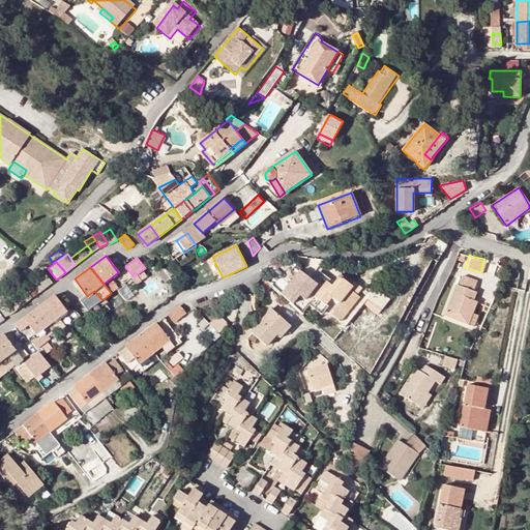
[(34,285),(39,292),(52,283),(42,269),(36,274),(39,277),(33,283),(34,285)]
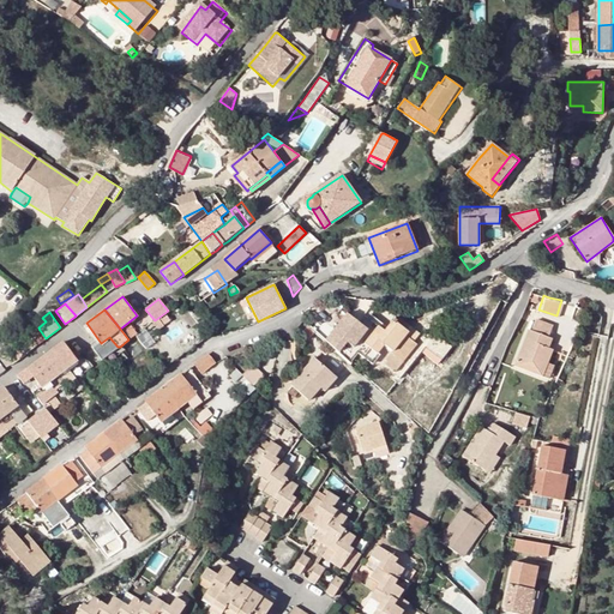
[(349,362),(356,353),(378,326),(363,315),(336,349),(349,362)]
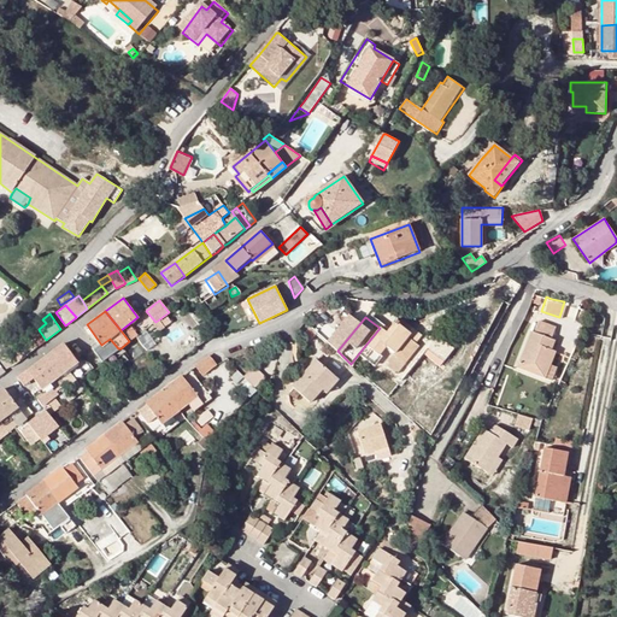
[(380,328),(358,354),(374,366),(381,357),(378,356),(387,347),(394,353),(387,362),(388,363),(386,366),(397,374),(406,363),(403,360),(416,344),(415,342),(407,338),(410,334),(397,324),(399,322),(395,319),(393,322),(393,324),(386,331),(380,327),(380,328)]
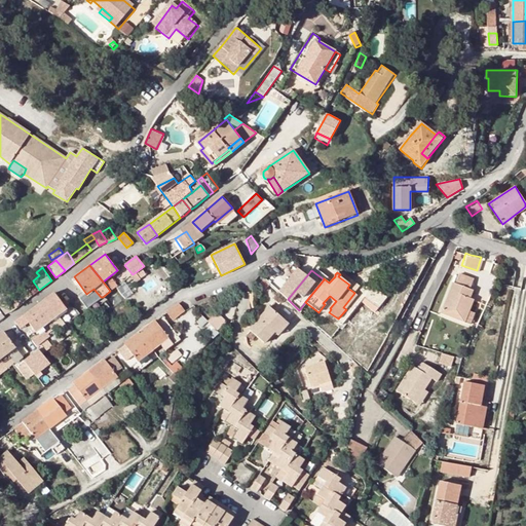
[(353,292),(359,286),(342,272),(340,274),(338,276),(349,285),(347,288),(353,292)]
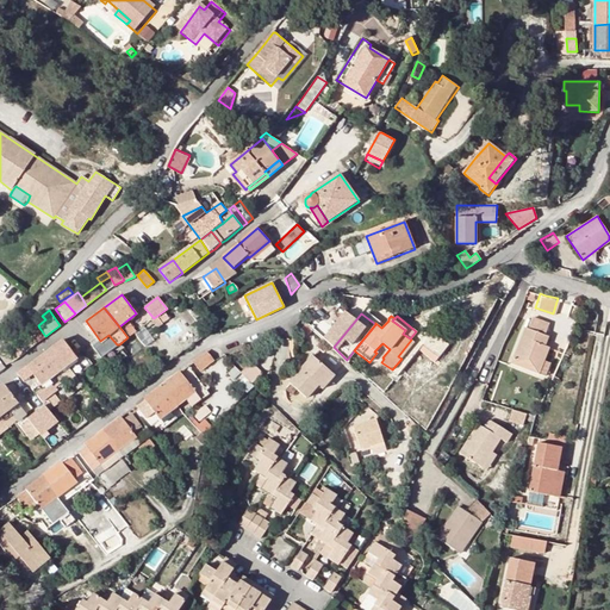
[(526,328),(511,363),(534,372),(545,346),(548,336),(545,335),(548,323),(534,317),(529,329),(526,328)]
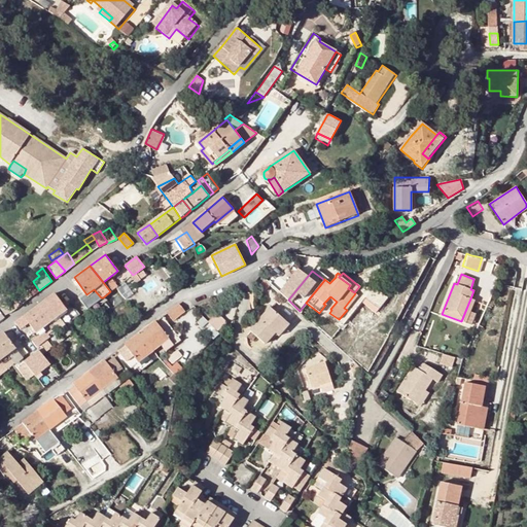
[(34,283),(8,303),(13,310),(19,306),(39,290),(34,283)]
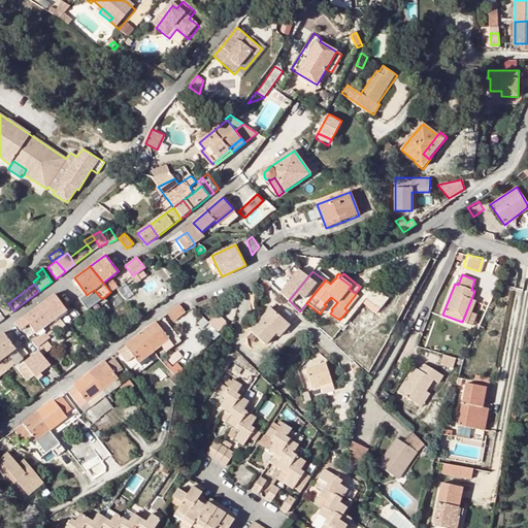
[(117,288),(110,292),(114,297),(121,305),(126,300),(117,288)]
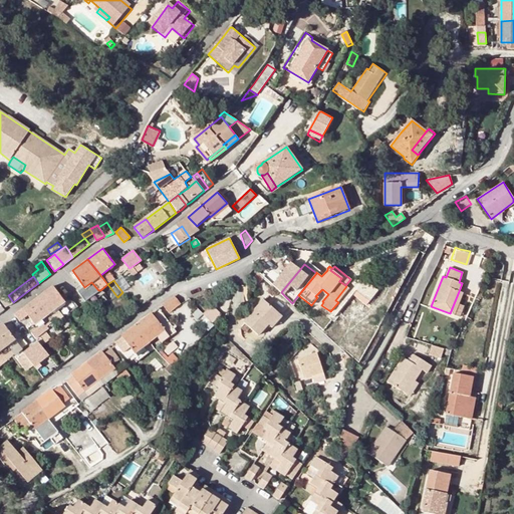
[(363,280),(355,290),(369,300),(377,290),(363,280)]
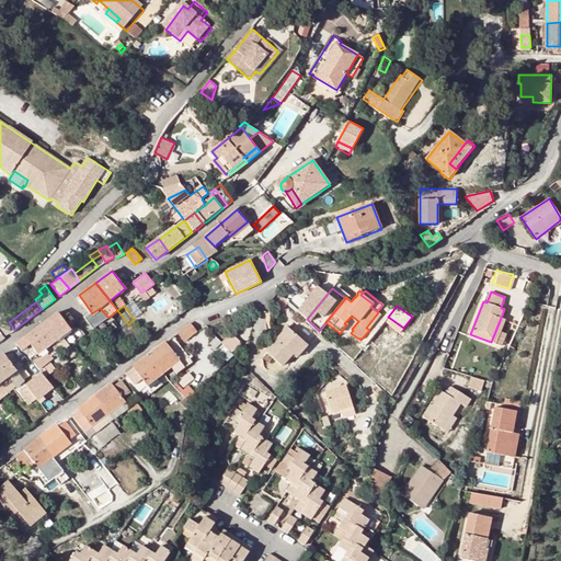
[(117,310),(110,317),(113,321),(122,316),(117,310)]
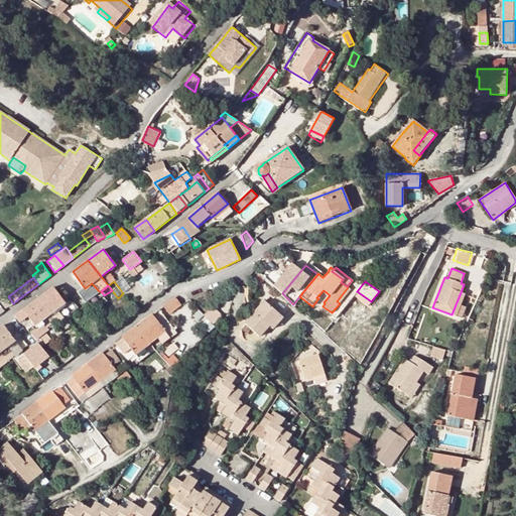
[(52,287),(37,298),(49,314),(65,303),(52,287)]
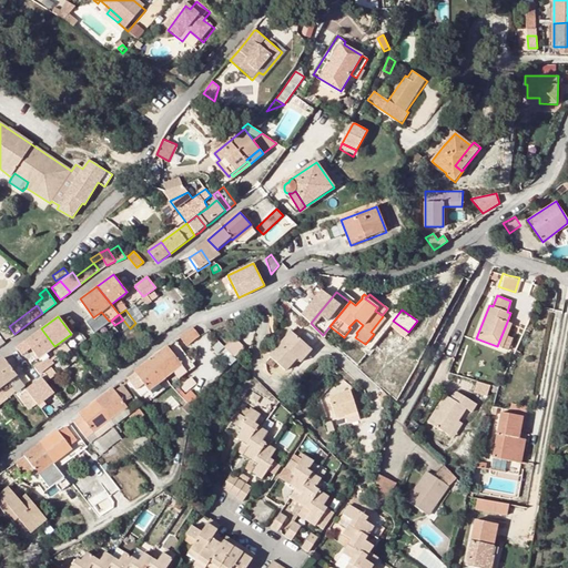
[(374,334),(386,320),(383,316),(371,332),(374,334)]
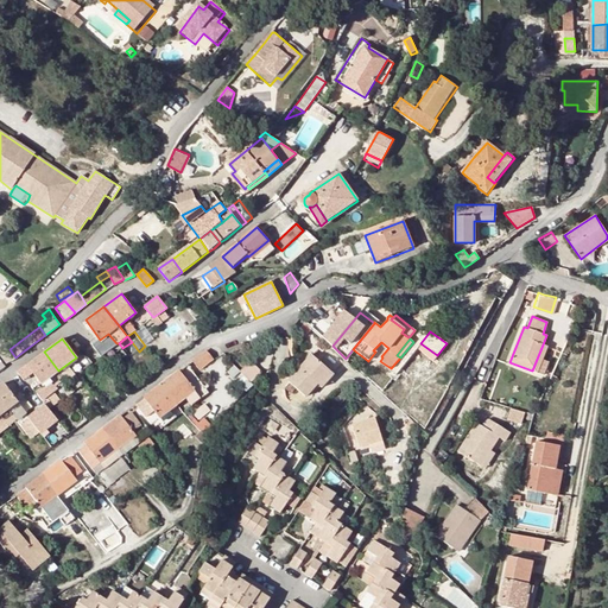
[(548,347),(543,344),(532,371),(537,373),(548,347)]
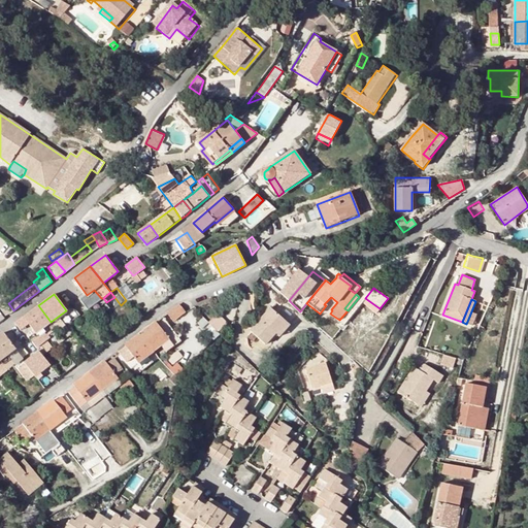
[(13,310),(8,303),(7,301),(0,306),(0,307),(6,317),(13,310)]
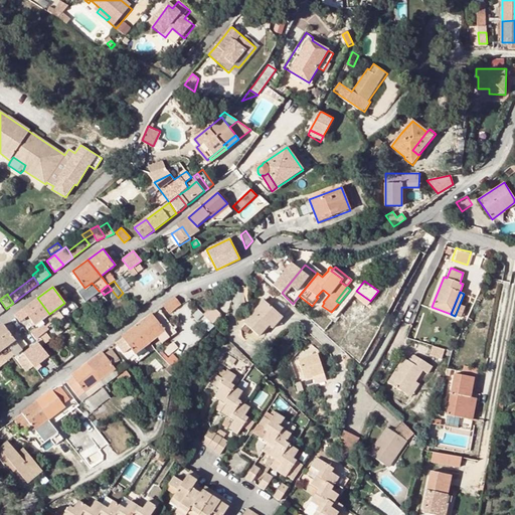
[(90,305),(92,308),(97,304),(99,306),(106,300),(102,295),(90,305)]
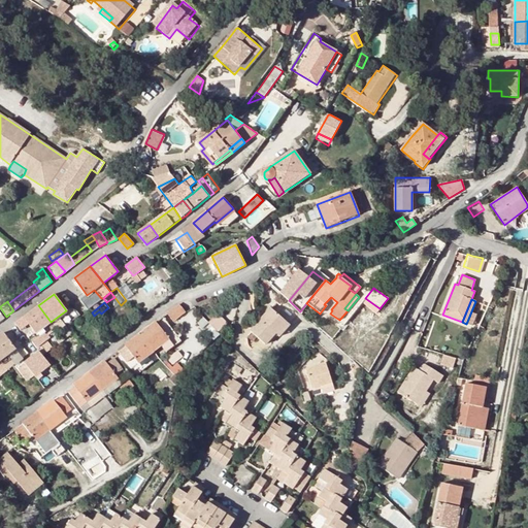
[(186,312),(178,304),(167,312),(173,322),(186,312)]
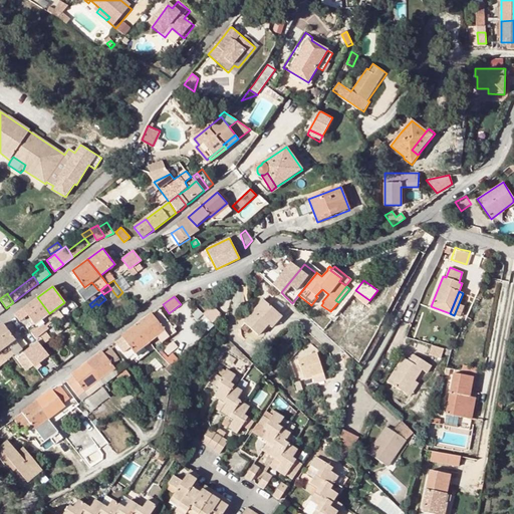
[(37,297),(22,308),(35,324),(49,313),(37,297)]
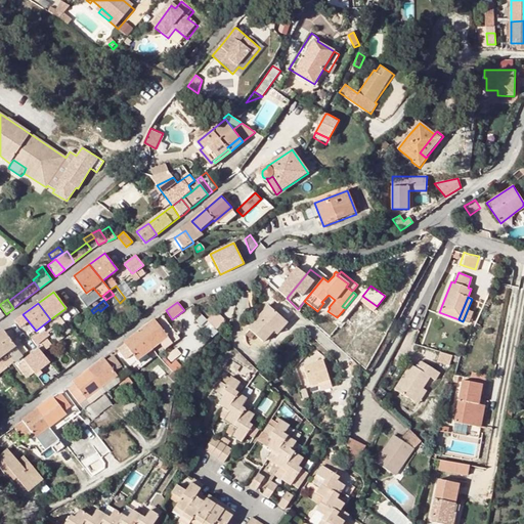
[(195,307),(193,305),(184,312),(188,317),(198,310),(195,307)]
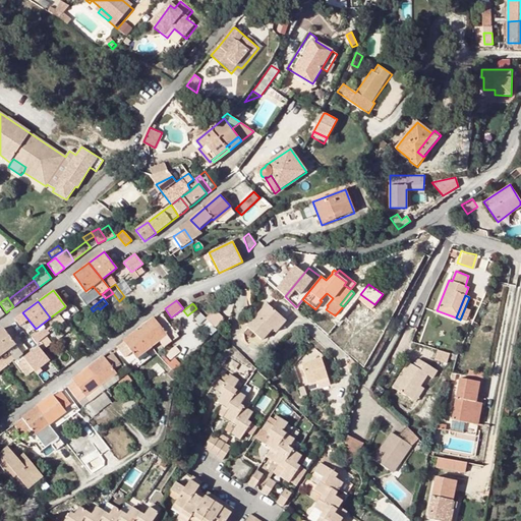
[(246,326),(262,340),(272,330),(275,332),(285,321),(267,303),(246,326)]
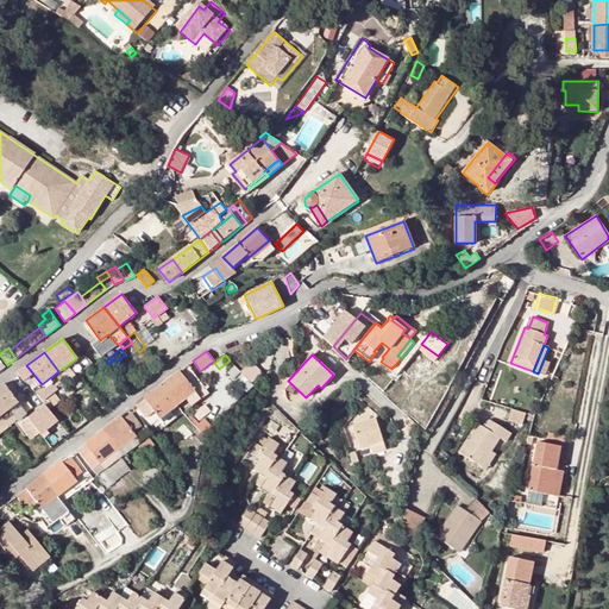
[(242,371),(252,382),(262,372),(251,362),(242,371)]
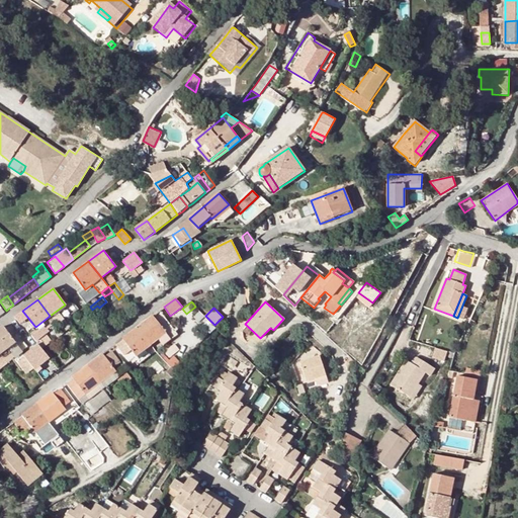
[(152,316),(137,327),(150,344),(165,333),(152,316)]
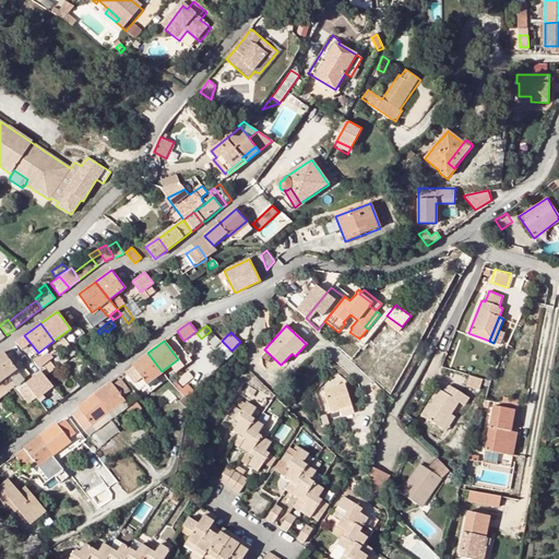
[(0,354),(0,382),(7,392),(16,385),(9,376),(16,370),(2,353),(0,354)]
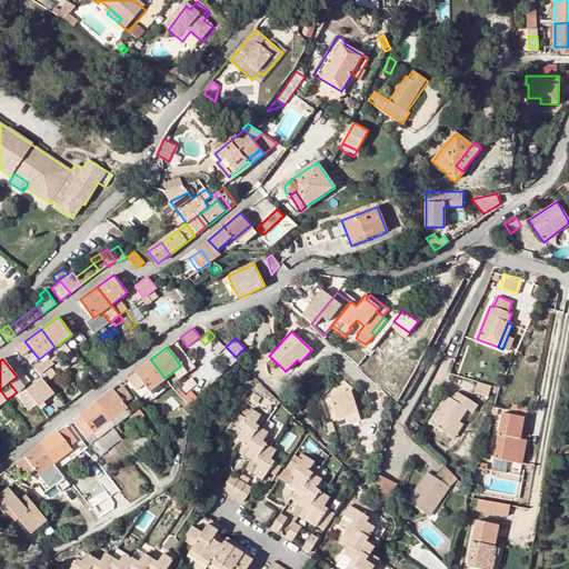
[(143,363),(127,377),(136,390),(143,385),(148,390),(165,378),(150,359),(143,363)]
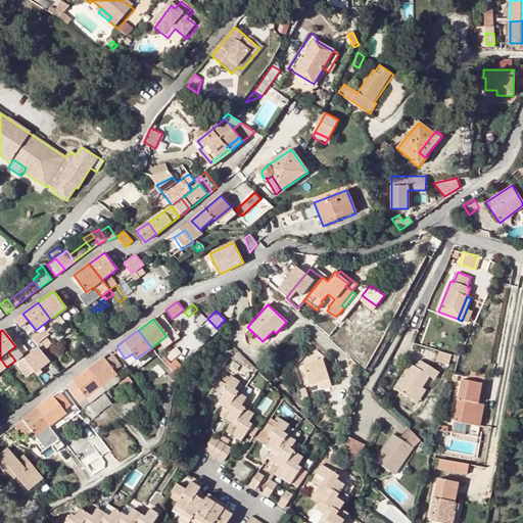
[(36,344),(38,347),(40,350),(49,343),(45,338),(36,344)]
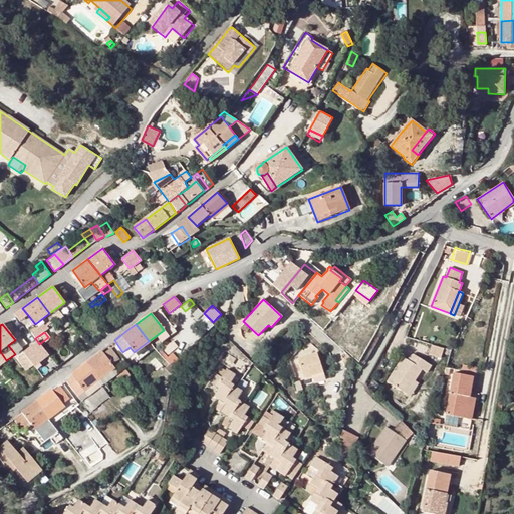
[(37,341),(23,352),(27,358),(34,367),(48,356),(39,344),(37,341)]
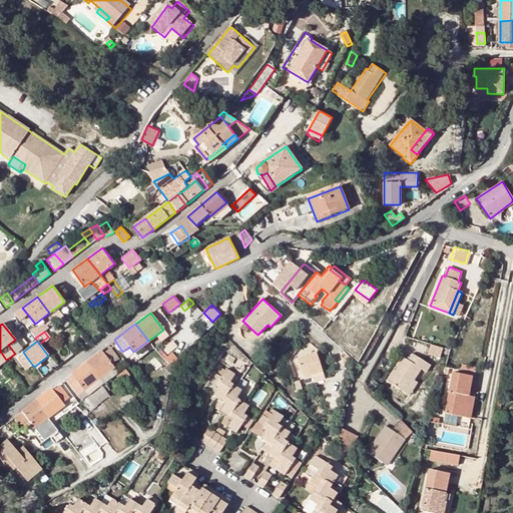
[(444,347),(431,343),(428,354),(441,357),(444,347)]
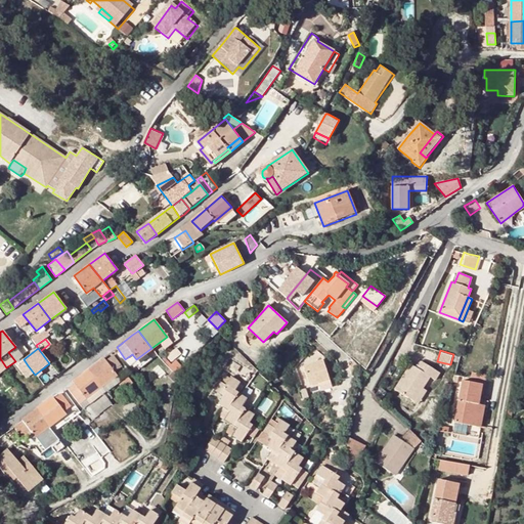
[(100,387),(101,386),(116,376),(114,373),(121,366),(113,356),(105,361),(102,358),(96,362),(88,369),(100,387)]
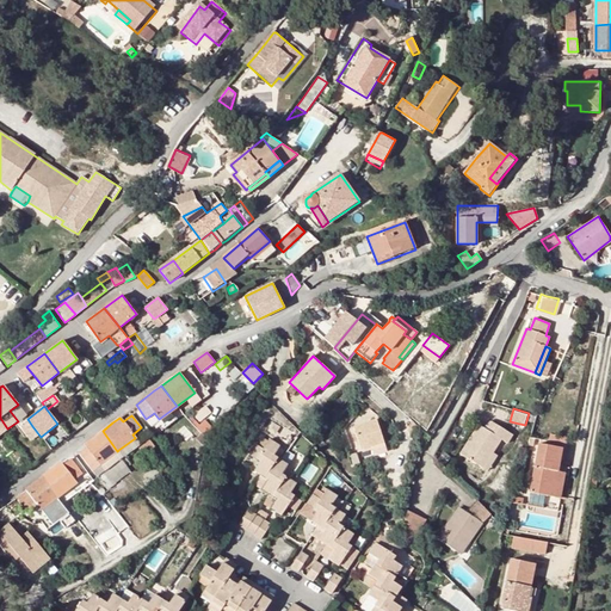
[(32,426),(28,419),(19,425),(24,431),(32,426)]
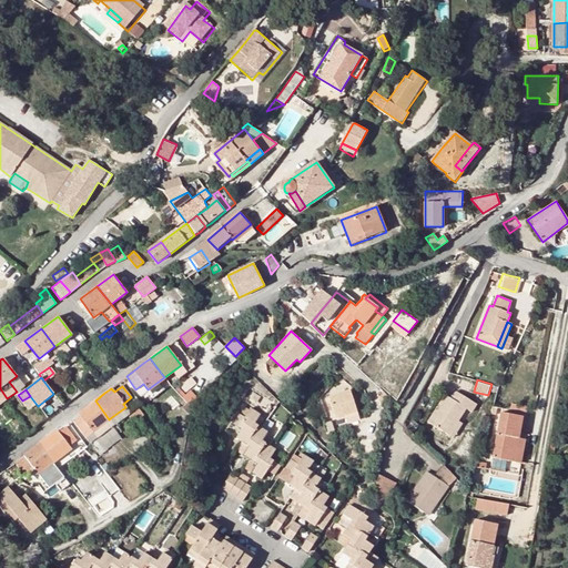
[(350,389),(327,396),(334,417),(356,409),(350,389)]
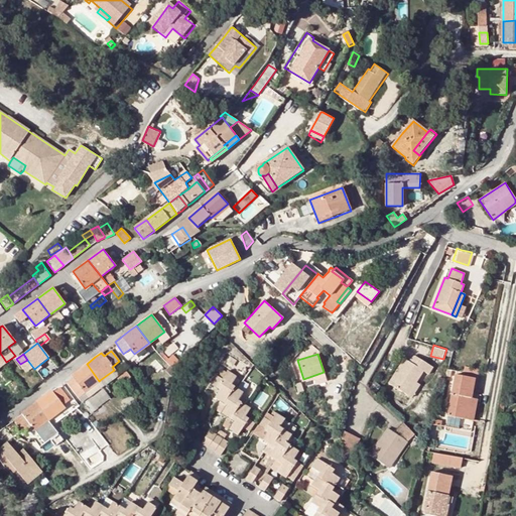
[(388,383),(407,395),(416,382),(423,371),(428,374),(432,367),(414,356),(410,362),(404,359),(388,383)]
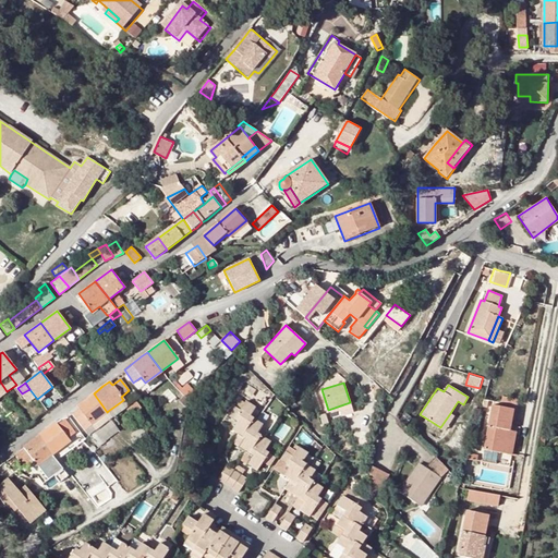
[(15,390),(8,396),(14,404),(22,399),(15,390)]
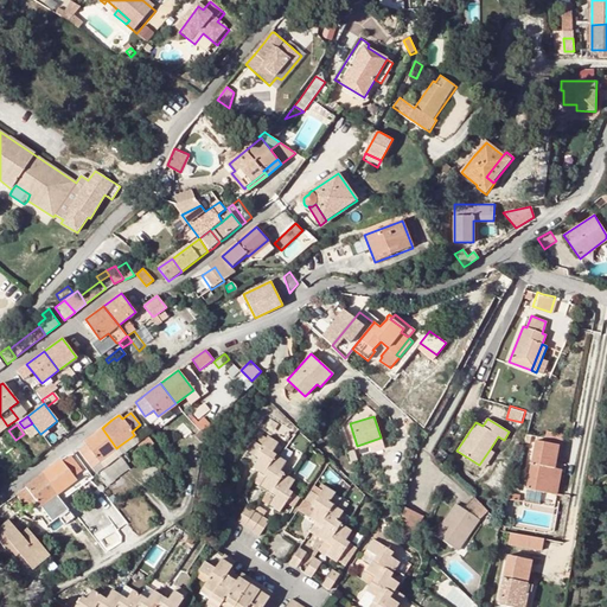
[(91,467),(100,461),(114,451),(116,448),(102,428),(83,441),(85,445),(78,451),(91,467)]
